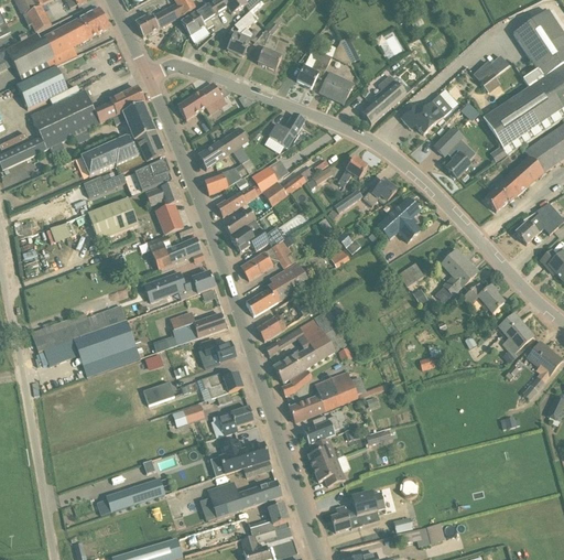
[(15,0),(22,13),(36,7),(32,0),(15,0)]
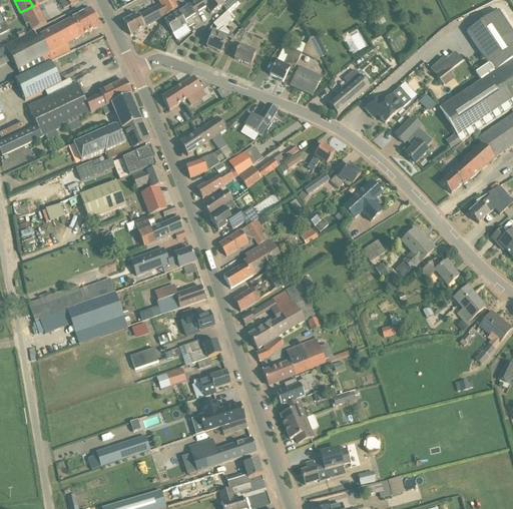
[(166,13),(184,3),(182,0),(159,0),(161,3),(141,13),(139,11),(137,12),(137,11),(123,19),(130,32),(144,24),(166,12),(166,13)]
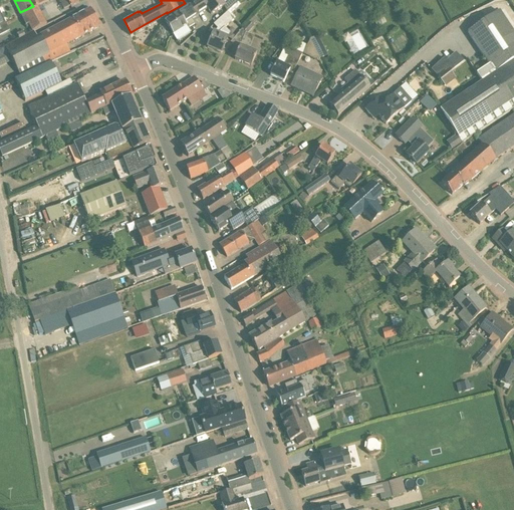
[(208,6),(212,11),(223,3),(227,9),(228,8),(237,0),(224,0),(223,1),(222,0),(195,0),(191,3),(198,12),(208,6)]
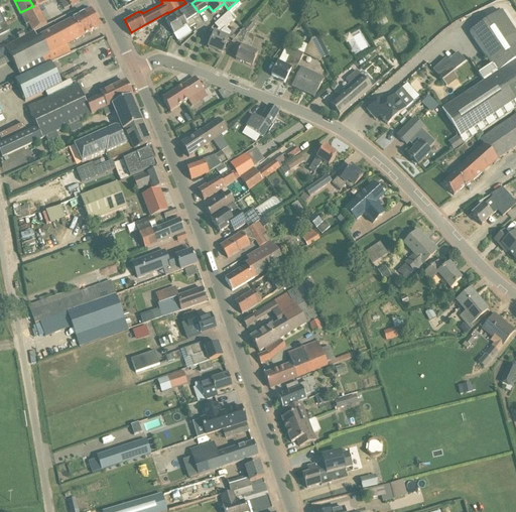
[(179,11),(179,10),(165,19),(173,32),(177,37),(190,30),(186,24),(187,23),(186,20),(199,12),(191,3),(179,11)]
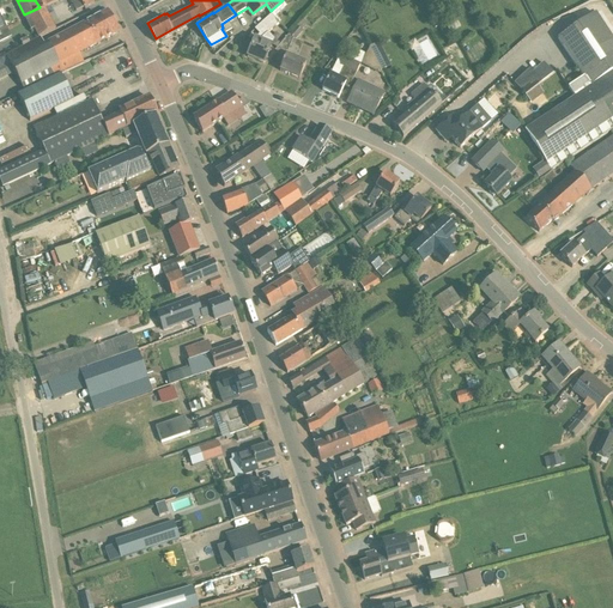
[(44,5),(29,13),(25,14),(31,26),(35,25),(40,32),(55,25),(53,20),(44,5)]
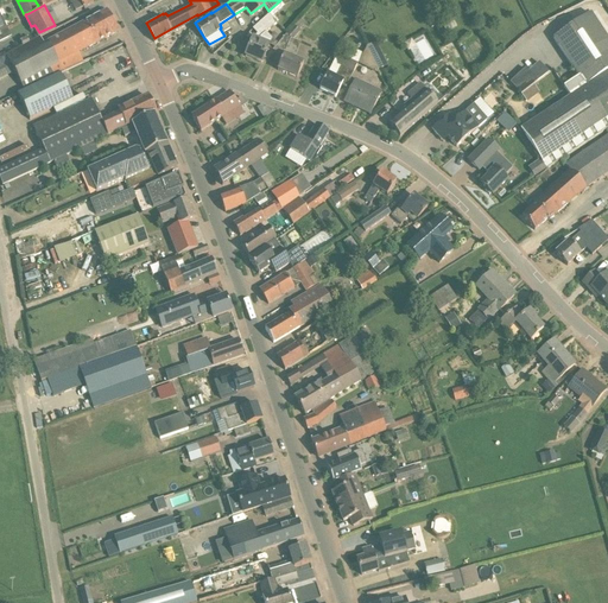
[(97,29),(114,19),(108,7),(95,14),(92,8),(80,14),(80,16),(81,14),(83,20),(87,26),(89,25),(92,29),(96,26),(97,29)]
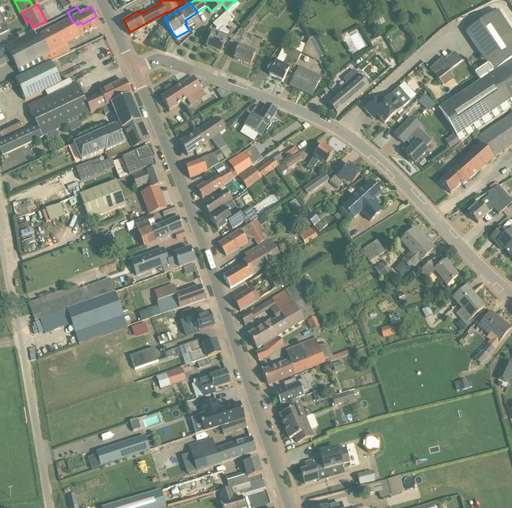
[(224,24),(234,15),(227,8),(226,9),(213,21),(217,25),(213,29),(207,44),(220,50),(227,35),(229,30),(224,24)]
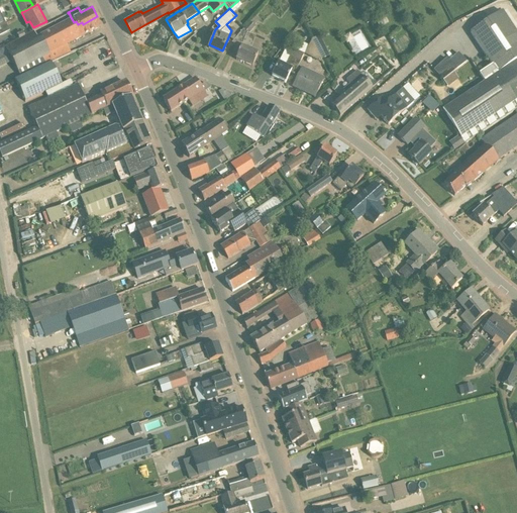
[(516,106),(516,30),(502,8),(470,29),(492,63),(479,71),(485,79),(442,107),(460,135),(463,140),(516,106)]
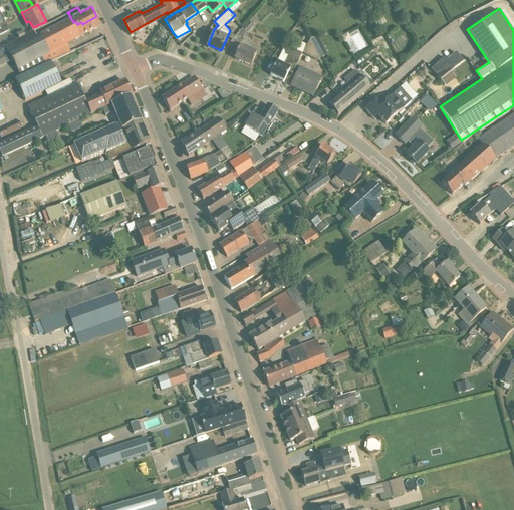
[(46,21),(33,27),(39,40),(11,55),(5,44),(0,46),(0,64),(12,58),(20,73),(46,61),(70,49),(66,41),(100,23),(96,16),(82,24),(81,22),(77,24),(75,21),(73,22),(70,17),(68,12),(67,13),(59,17),(59,16),(46,21)]
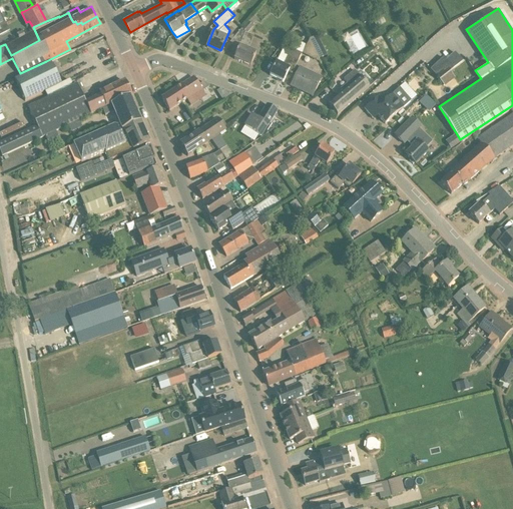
[(253,33),(247,30),(253,23),(247,18),(230,39),(239,43),(234,56),(250,63),(257,50),(248,46),(253,33)]
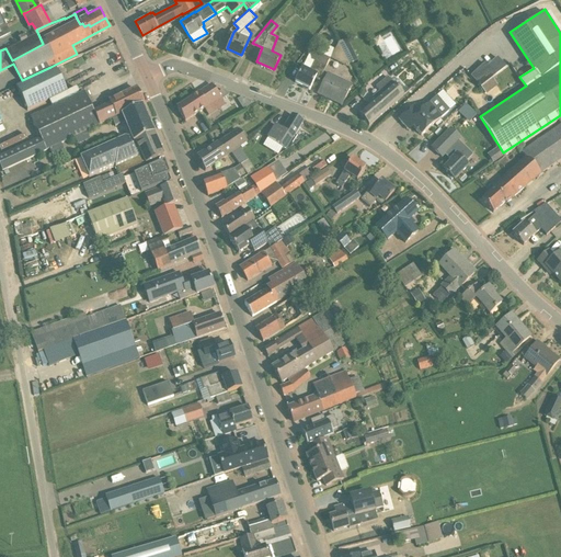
[(350,59),(357,56),(346,35),(339,40),(350,59)]
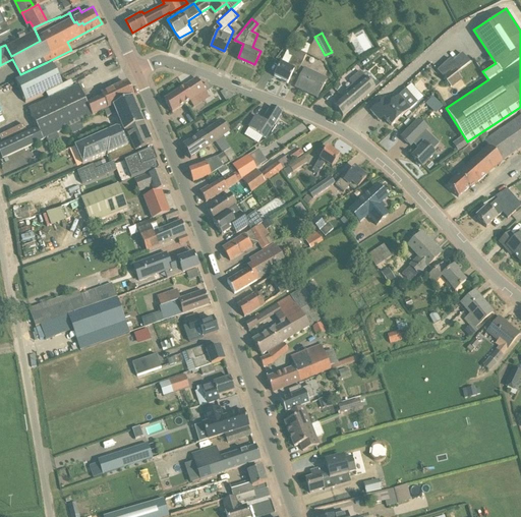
[(257,34),(255,43),(264,45),(267,37),(257,34)]
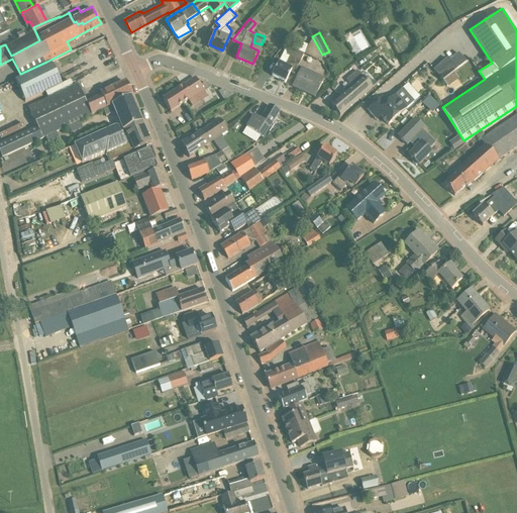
[(311,36),(309,42),(305,52),(320,60),(322,55),(312,36),(311,36)]
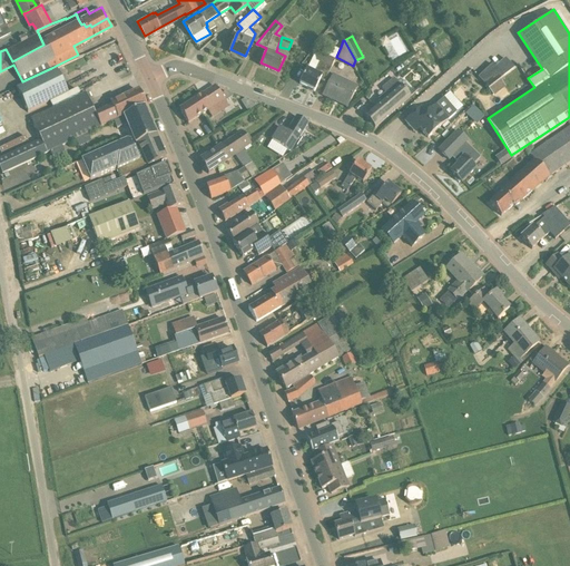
[(341,47),(331,41),(326,52),(322,50),(316,59),(318,60),(314,69),(307,66),(300,80),(315,88),(321,76),(325,78),(335,57),(336,57),(341,47)]
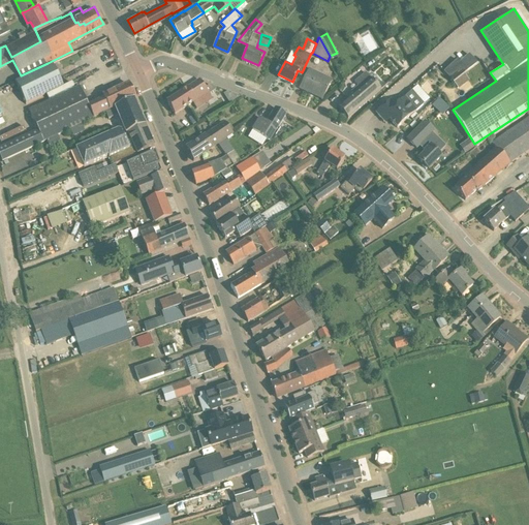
[(473,56),(464,64),(464,65),(467,68),(477,60),(473,56)]
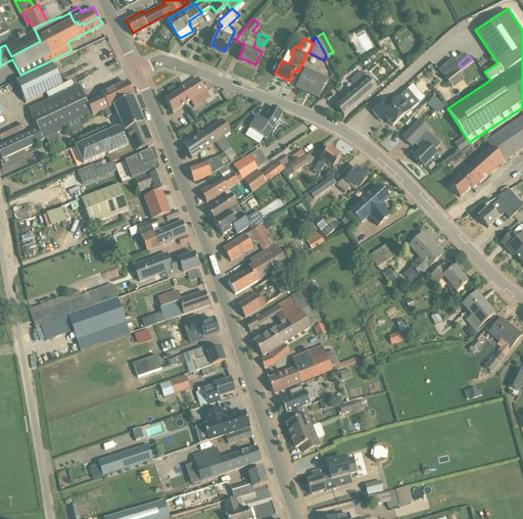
[(51,60),(14,79),(26,100),(62,82),(51,60)]
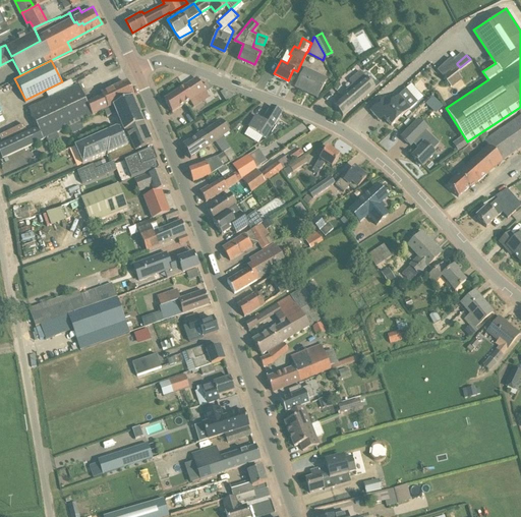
[(327,76),(304,66),(295,84),(303,88),(304,87),(317,93),(316,95),(317,95),(327,76)]
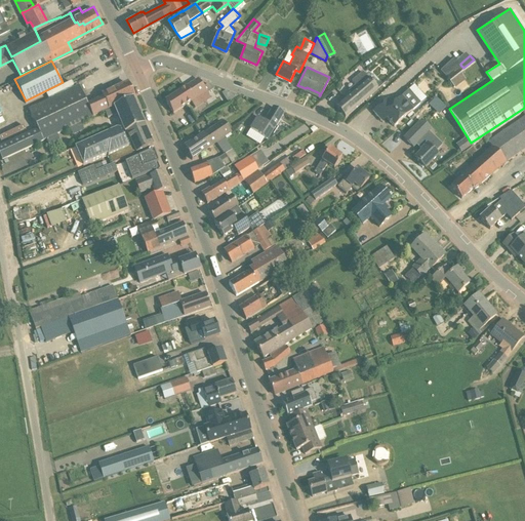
[(378,85),(368,75),(362,69),(352,78),(355,82),(348,88),(351,90),(335,104),(346,115),(378,85)]
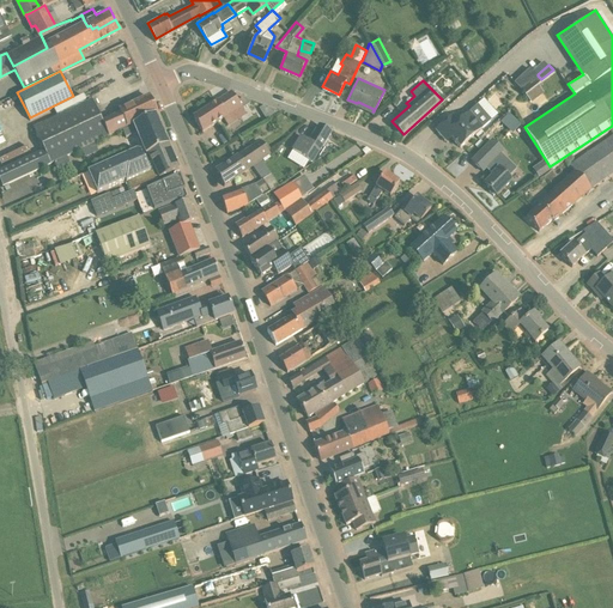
[(231,89),(216,99),(194,114),(202,129),(225,114),(229,120),(246,109),(242,105),(237,97),(231,89)]
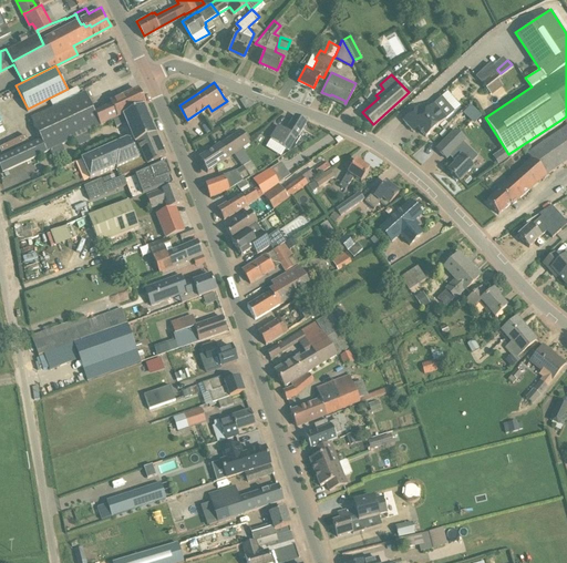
[(12,165),(113,118),(123,112),(123,113),(143,103),(146,102),(138,88),(111,101),(112,103),(95,111),(85,90),(31,115),(41,135),(7,152),(0,155),(0,164),(2,170),(3,169),(8,167),(12,165)]
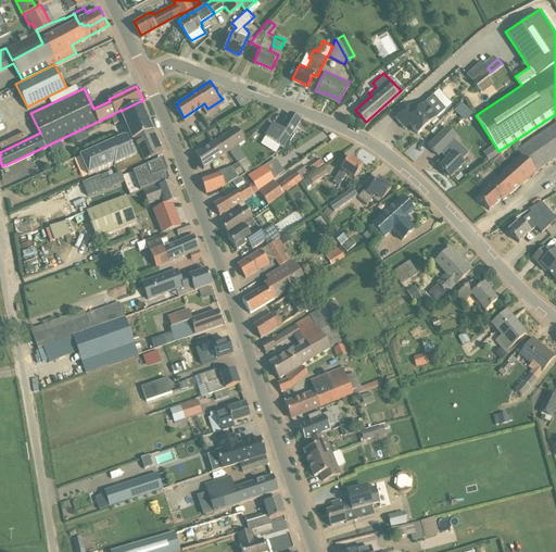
[(219,86),(215,88),(219,96),(226,91),(227,89),(219,86)]
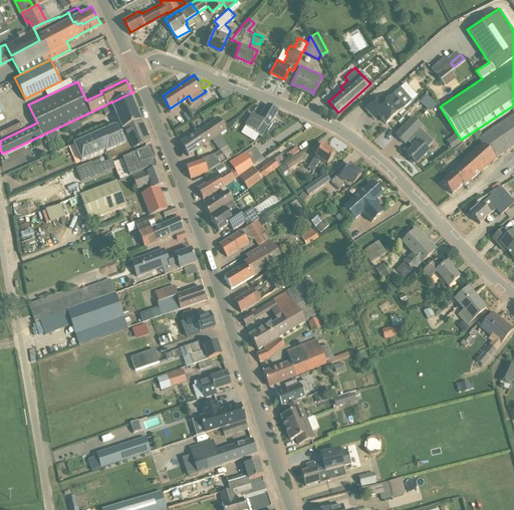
[(412,98),(401,86),(395,91),(389,97),(389,96),(384,100),(379,94),(365,106),(372,114),(376,110),(386,120),(400,108),(406,104),(412,98)]
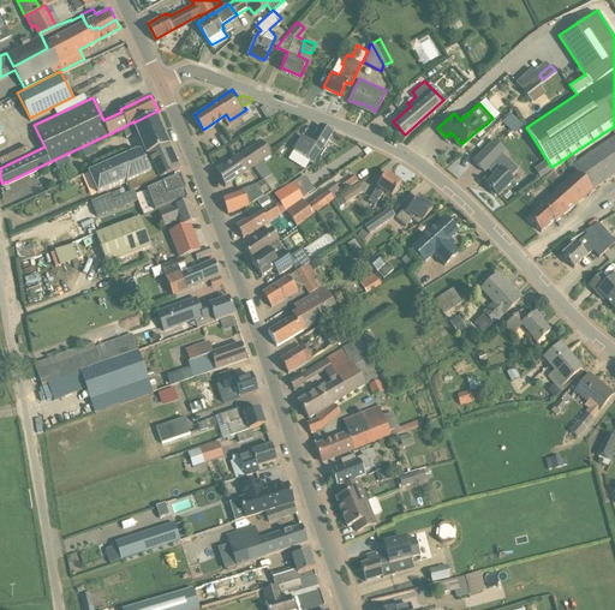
[(511,109),(502,118),(513,130),(521,123),(511,109)]
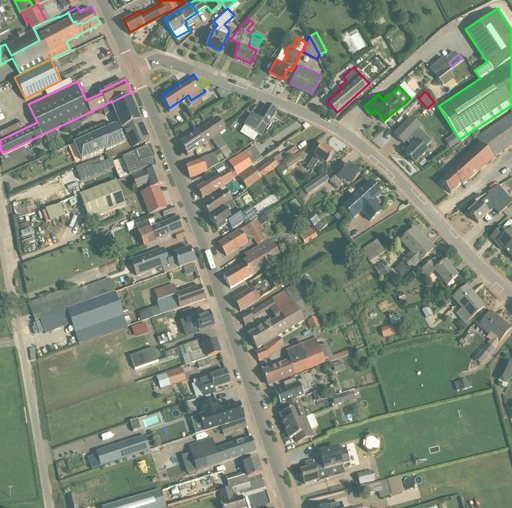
[(111,101),(102,106),(105,112),(114,108),(121,124),(139,116),(129,93),(111,102),(111,101)]
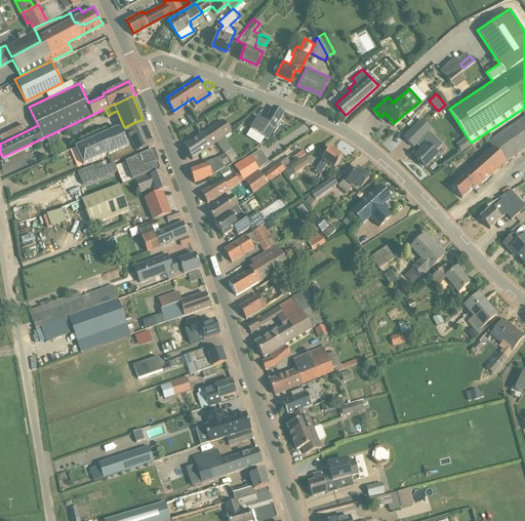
[(284,111),(274,105),(265,119),(257,115),(251,126),(267,135),(274,124),(275,125),(284,111)]
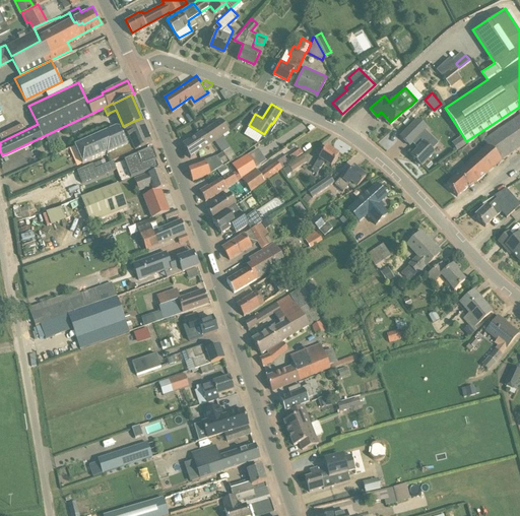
[(483,138),(489,143),(501,157),(502,157),(519,144),(519,113),(483,138)]
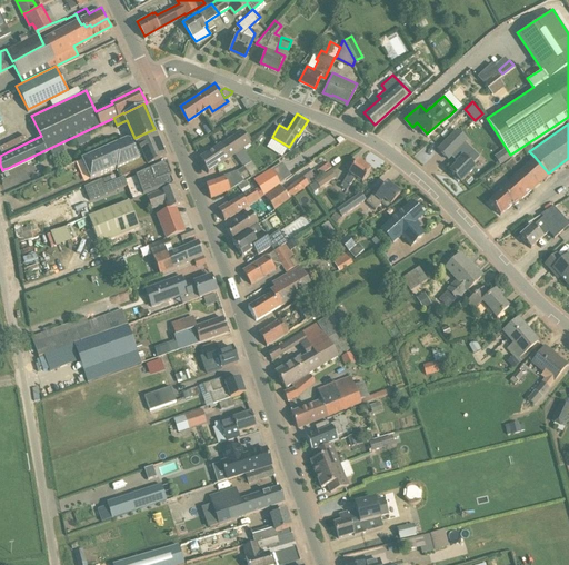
[(5,147),(31,134),(29,128),(2,141),(5,147)]
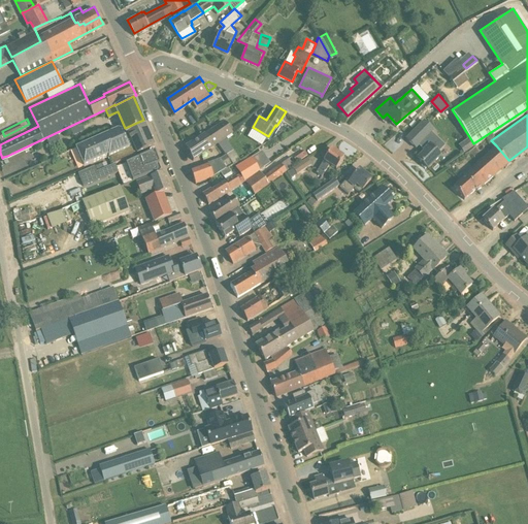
[(232,129),(225,119),(186,144),(193,158),(232,129)]
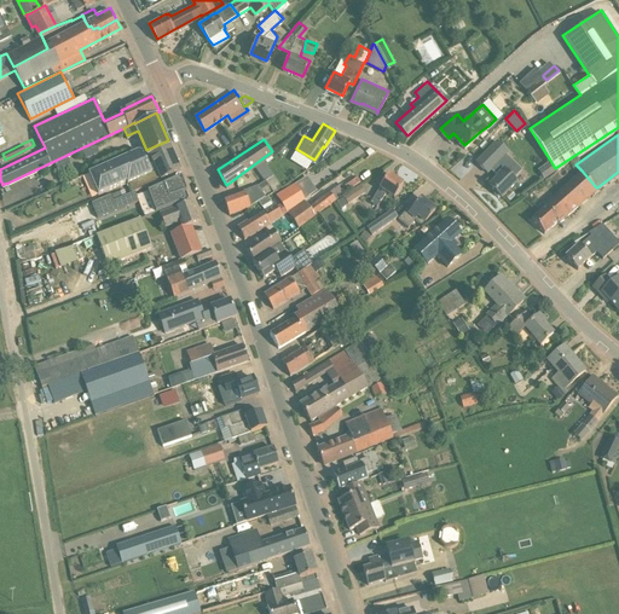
[(512,175),(519,167),(504,152),(508,150),(497,139),(476,160),(487,171),(491,167),(497,173),(497,174),(498,175),(490,183),(502,195),(516,179),(512,175)]
